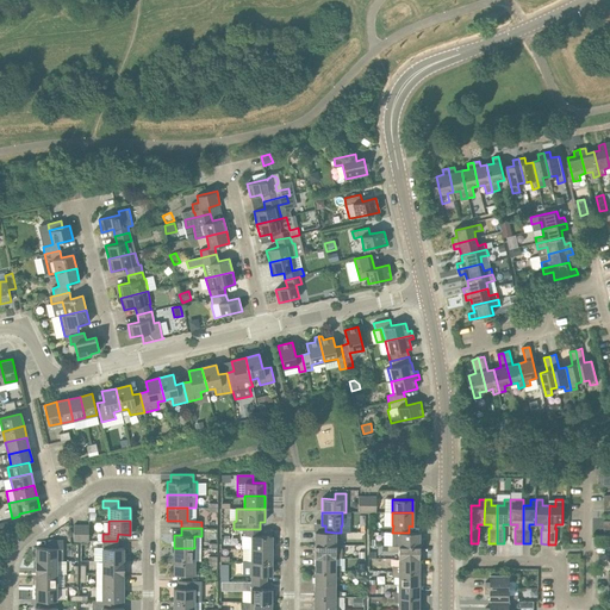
[(251,549),(272,549),(272,535),(260,535),(260,529),(244,529),(244,536),(251,536),(251,549)]
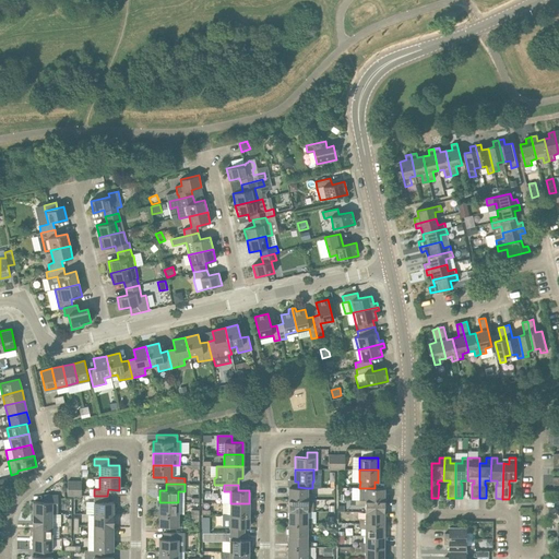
[(307,488),(298,487),(288,487),(288,499),(312,500),(312,495),(307,495),(307,488)]
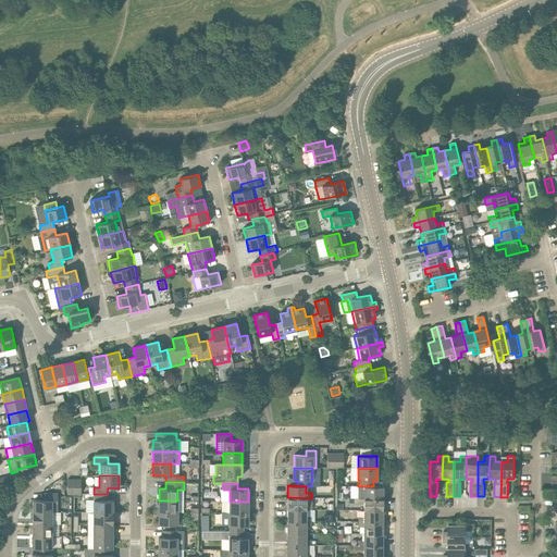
[(373,486),(363,486),(363,494),(354,494),(354,498),(382,498),(382,486),(373,486)]
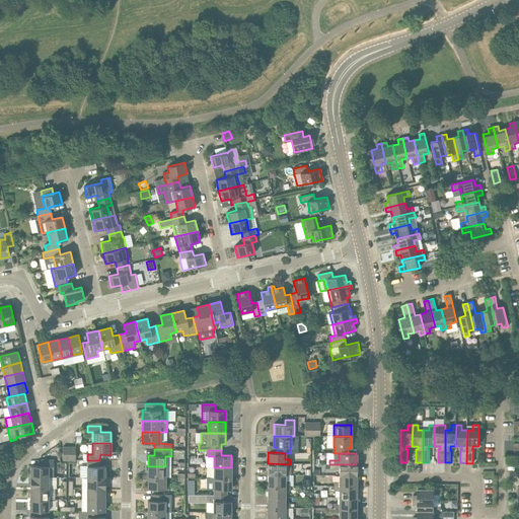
[(29,477),(48,477),(53,477),(54,460),(41,460),(41,465),(29,465),(29,477)]
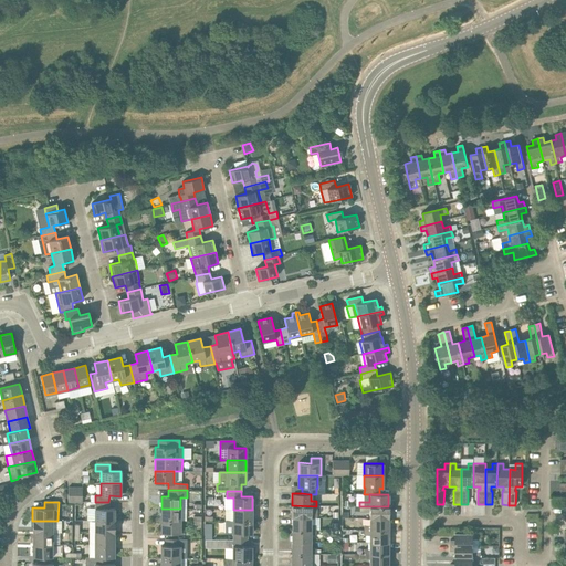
[(95,521),(115,521),(115,509),(108,509),(108,502),(95,502),(95,521)]
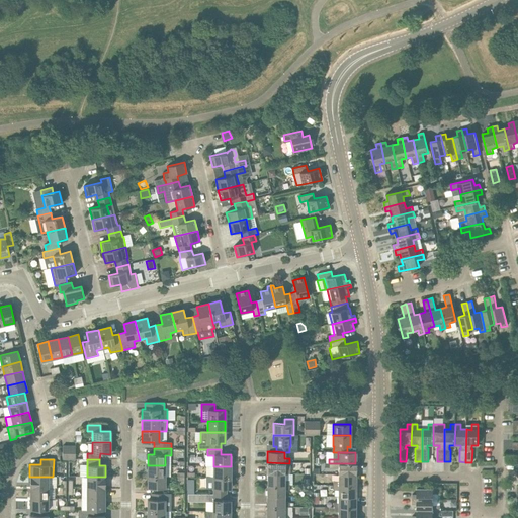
[(289,463),(267,462),(267,473),(284,473),(289,473),(289,467),(289,463)]
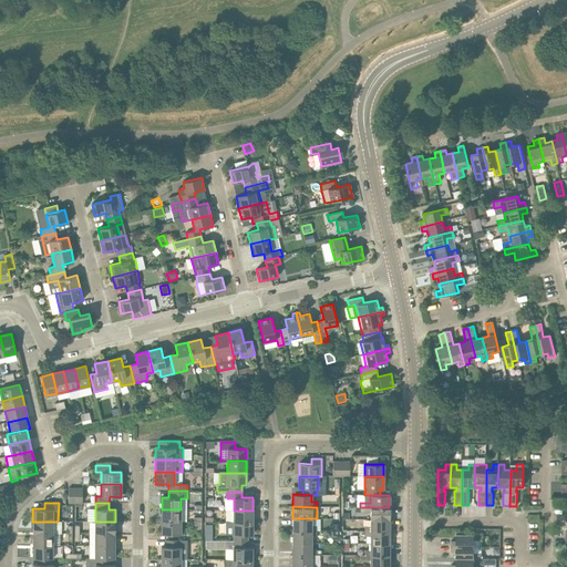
[(390,507),(389,507),(360,507),(360,513),(370,513),(370,519),(389,519),(390,507)]
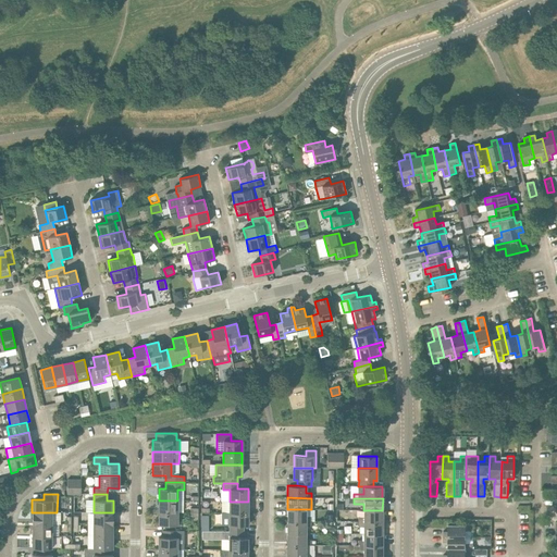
[(177,500),(159,500),(159,512),(177,512),(177,500)]
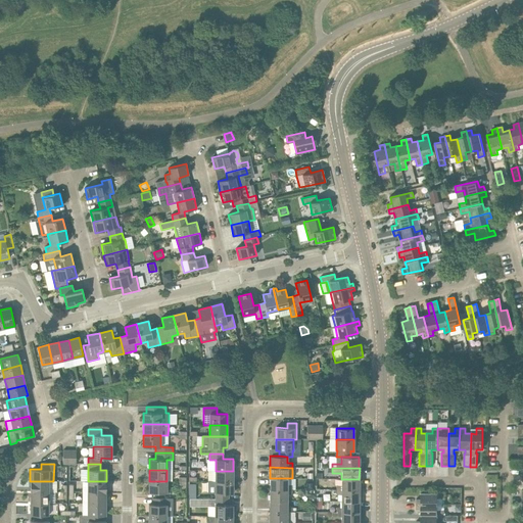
[(216,481),(233,482),(233,471),(216,471),(216,481)]
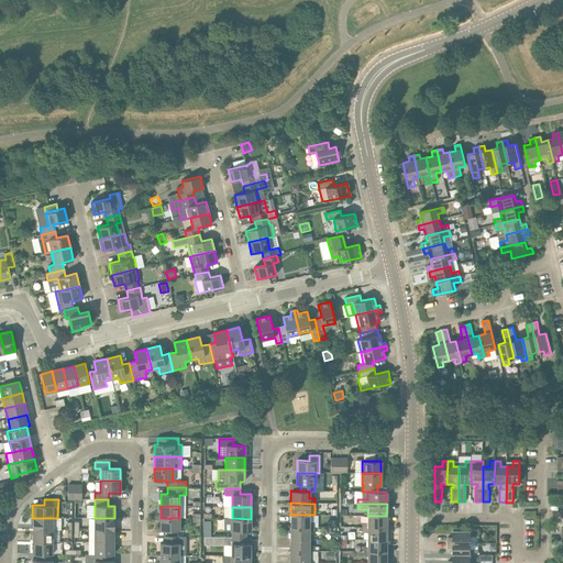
[(309,515),(290,515),(290,516),(290,527),(315,527),(315,522),(309,522),(309,516),(309,515)]
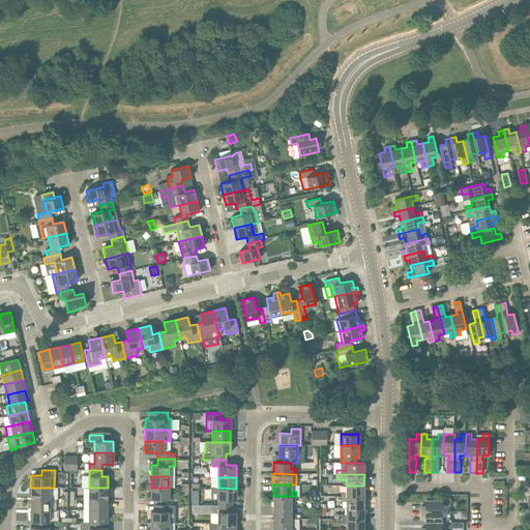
[(363,486),(346,486),(346,492),(341,492),(341,497),(363,497),(363,486)]
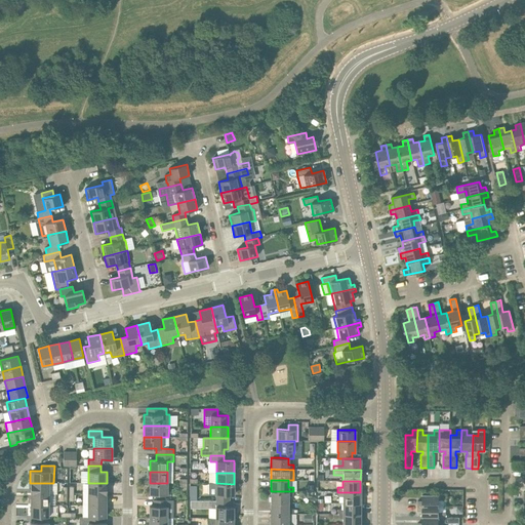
[(48,483),(30,483),(30,493),(48,493),(48,483)]
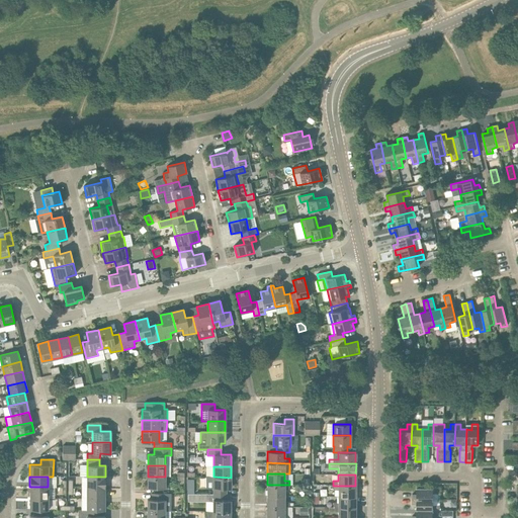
[(105,477),(87,477),(87,488),(104,488),(105,477)]
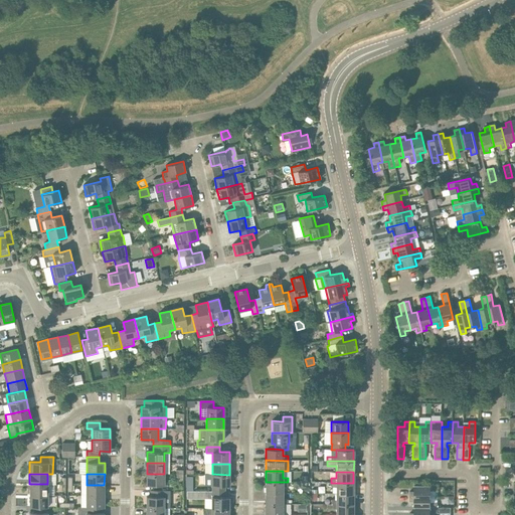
[(164,474),(147,474),(147,485),(164,485),(164,474)]
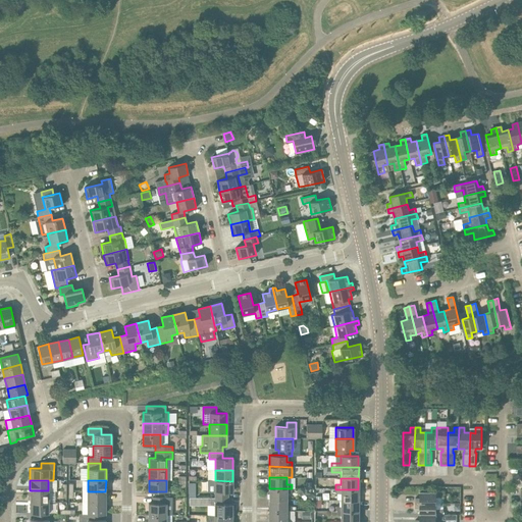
[(215,498),(228,499),(228,492),(232,492),(232,481),(215,480),(207,480),(207,491),(215,492),(215,498)]
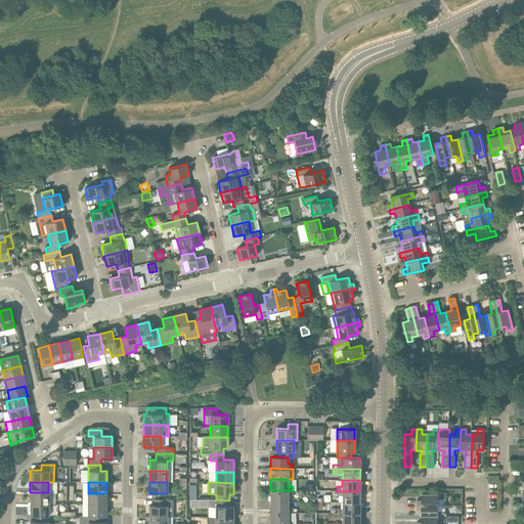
[(293,490),(270,490),(270,501),(288,501),(288,495),(293,495),(293,490)]
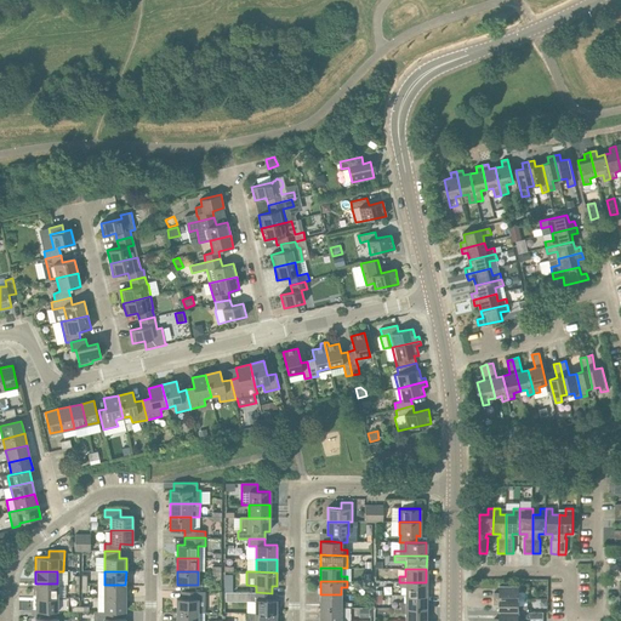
[(426,582),(399,582),(399,587),(405,587),(405,596),(426,596),(426,582)]
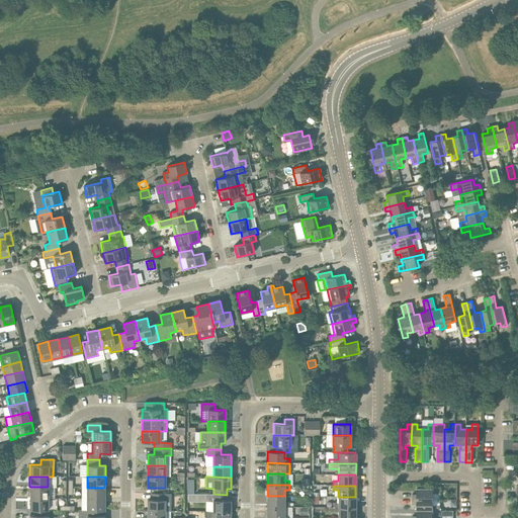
[(48,487),(29,487),(29,488),(30,488),(30,498),(48,498),(48,487)]
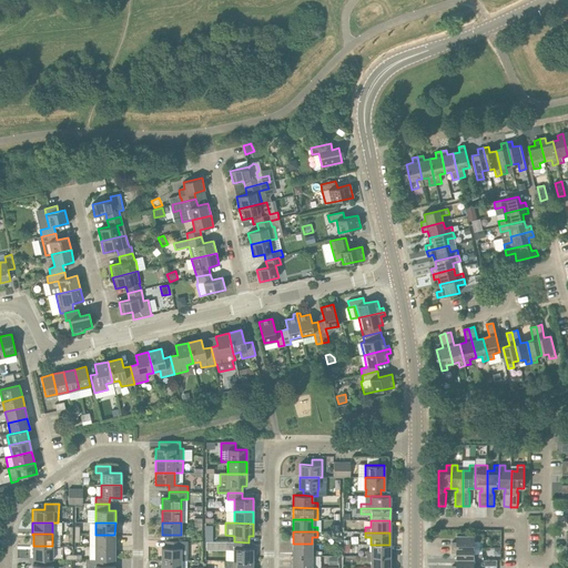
[(95,547),(114,547),(114,536),(114,535),(95,535),(95,547)]
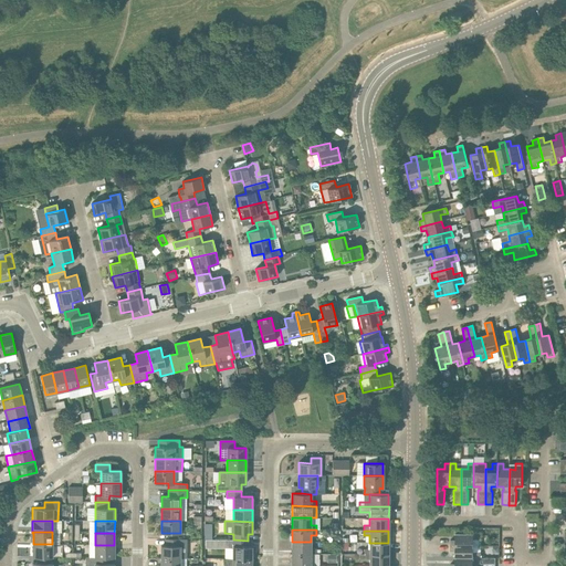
[(451,541),(451,545),(473,546),(473,540),(481,540),(481,534),(457,533),(457,541),(451,541)]
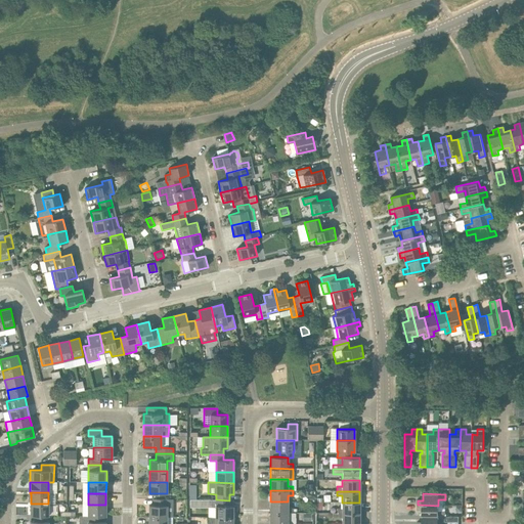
[(149,505),(149,517),(167,517),(167,506),(166,506),(166,499),(154,499),(154,505),(149,505)]
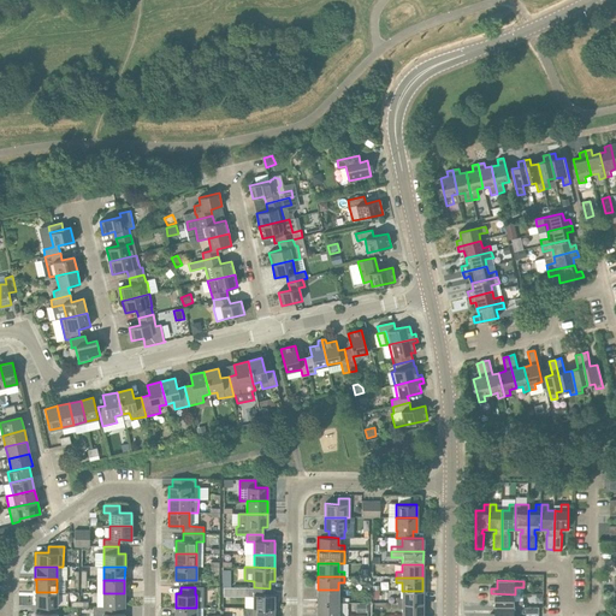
[(253,608),(273,609),(274,594),(270,594),(270,588),(254,587),(254,594),(253,594),(253,608)]
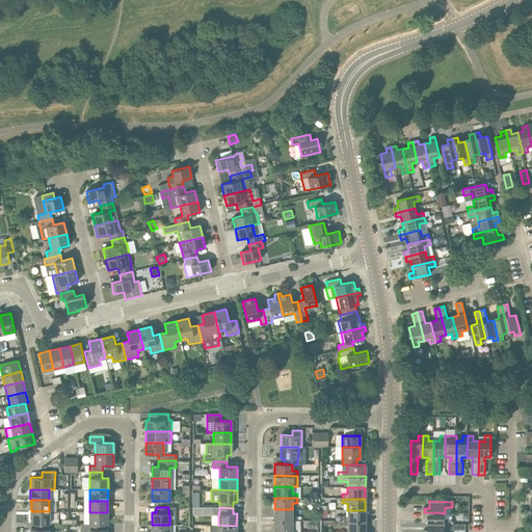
[(292,509),(274,509),(274,521),(297,521),(297,515),(292,515),(292,509)]
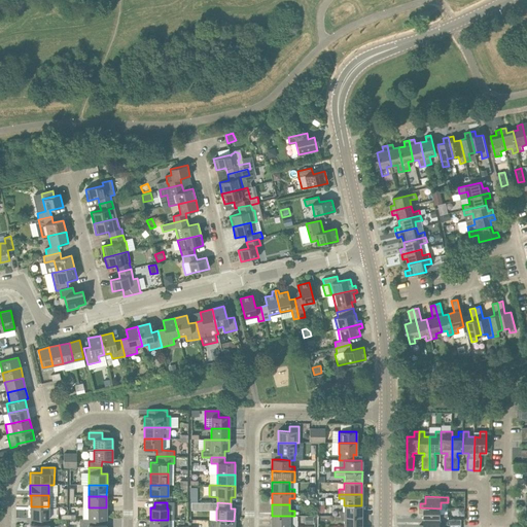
[(361,505),(344,505),(344,512),(339,512),(339,516),(361,517),(361,505)]
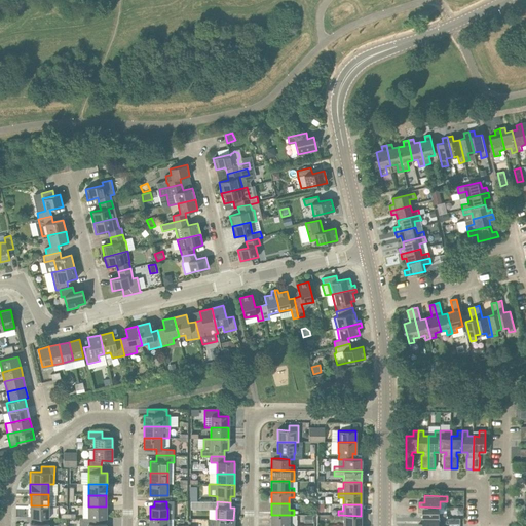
[(48,505),(31,505),(30,517),(35,517),(47,518),(48,518),(48,505)]
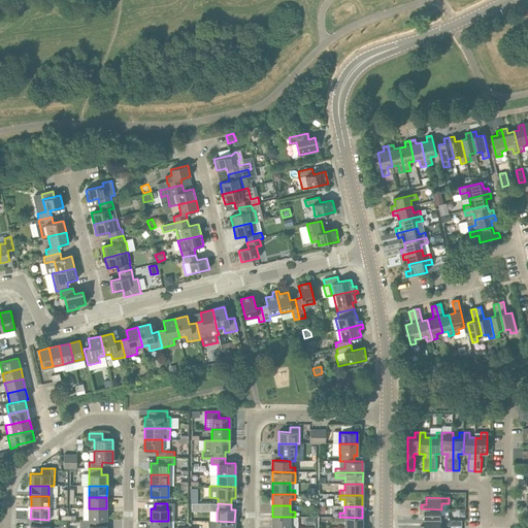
[(88,520),(102,520),(106,520),(106,508),(89,508),(88,520)]
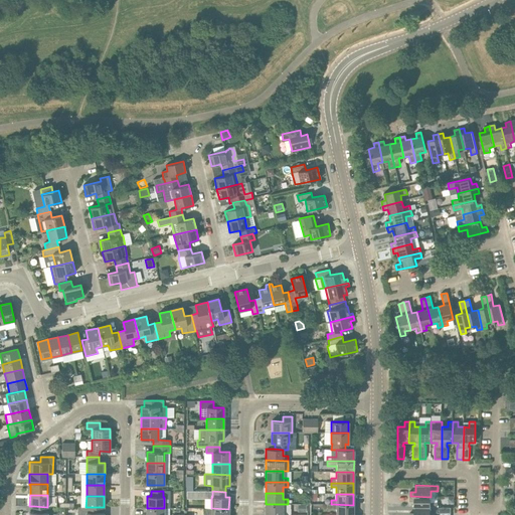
[(431,497),(410,496),(410,502),(414,502),(414,507),(438,508),(438,503),(431,502),(431,497)]
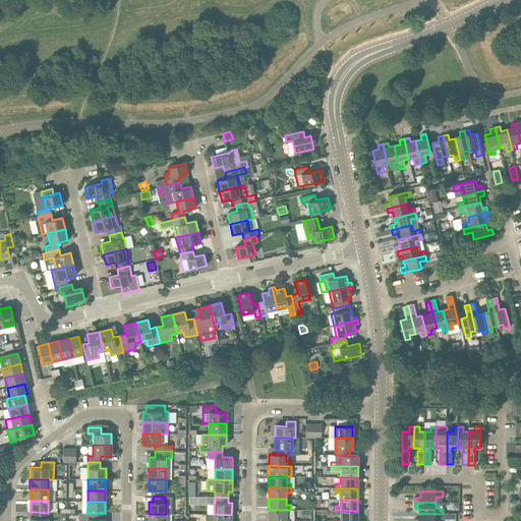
[(294,510),(291,510),(269,510),(269,520),(294,520),(294,510)]
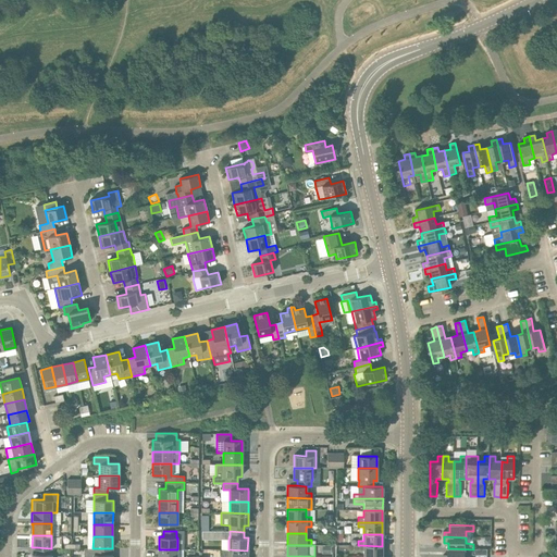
[(382,546),(358,545),(353,545),(353,551),(363,551),(363,556),(362,556),(382,556),(382,546)]
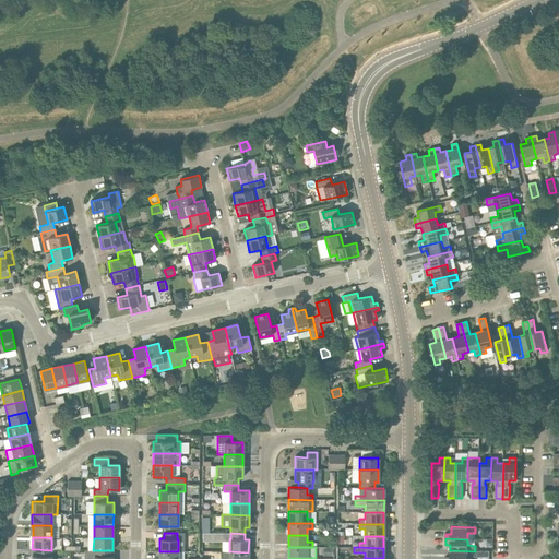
[(332,548),(323,548),(323,558),(332,558),(332,548)]
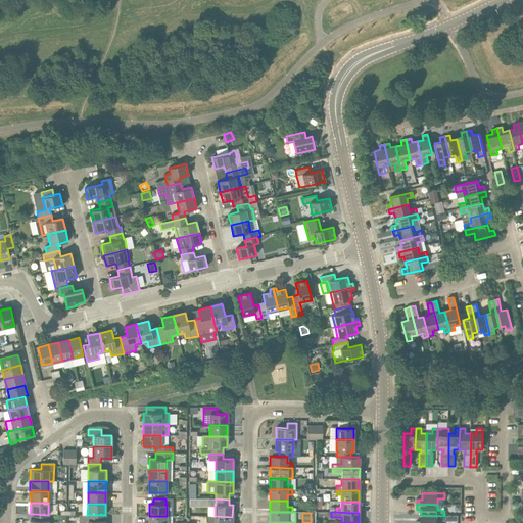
[(47,515),(35,514),(35,520),(30,520),(30,522),(48,522),(48,520),(47,520),(47,515)]
